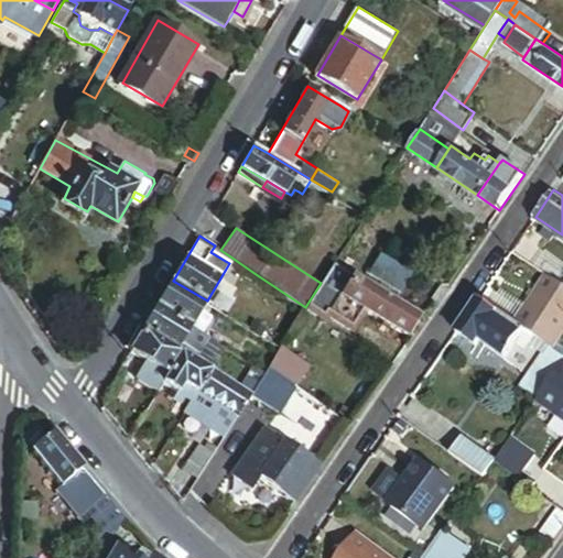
[(215,245),(210,252),(227,262),(230,256),(220,250),(215,245)]
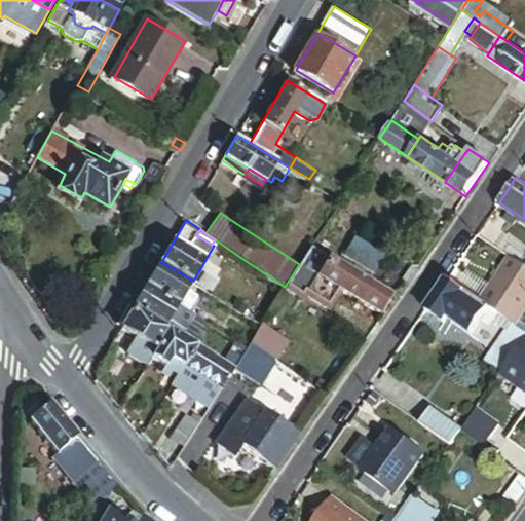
[(344,252),(369,268),(379,253),(353,236),(344,252)]
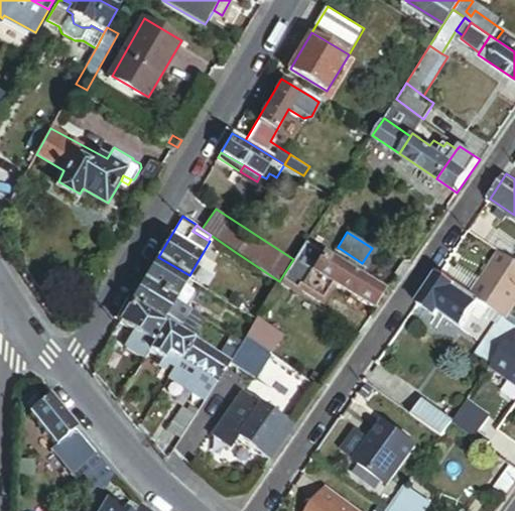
[(384,289),(305,240),(293,259),(279,281),(296,292),(299,286),(323,300),(334,281),(373,306),(384,289)]
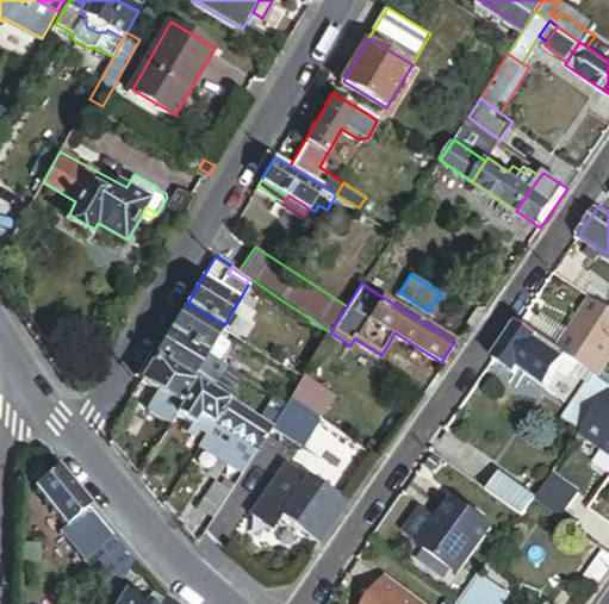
[(608,304),(592,293),(555,346),(579,362),(592,372),(594,372),(608,349),(608,304)]
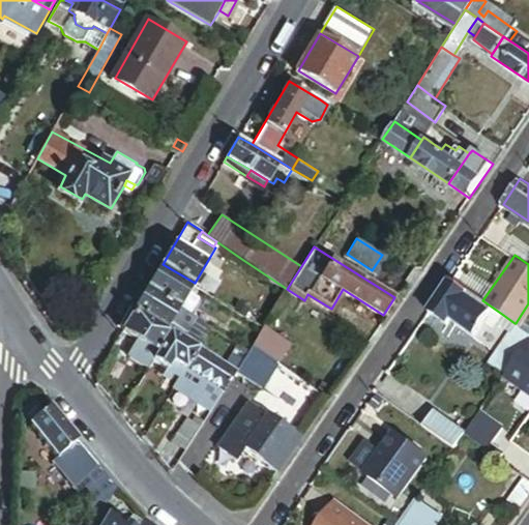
[(189,291),(195,283),(163,264),(149,287),(181,305),(189,291)]
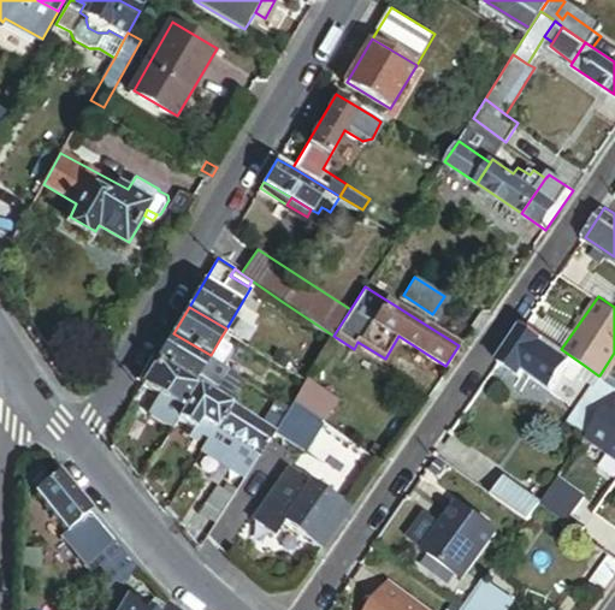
[(585,366),(561,349),(525,324),(500,360),(522,375),(526,369),(553,389),(569,365),(580,373),(585,366)]
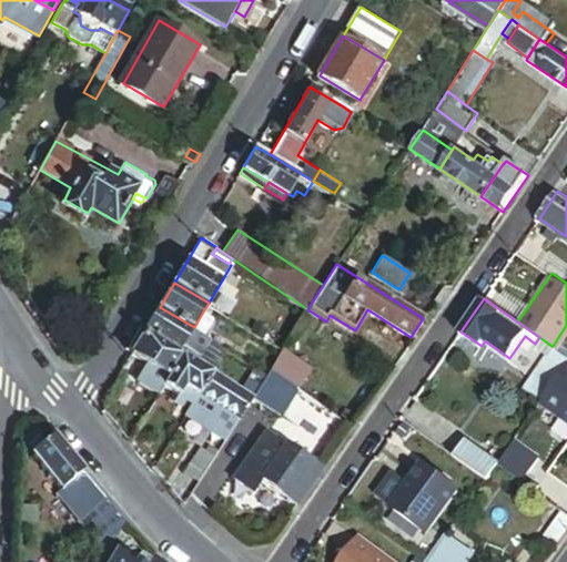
[(194,327),(160,307),(145,331),(179,351),(194,327)]
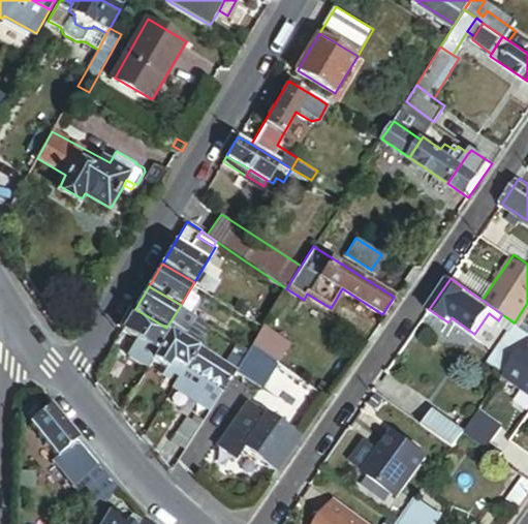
[(198,296),(189,290),(181,305),(189,310),(198,296)]
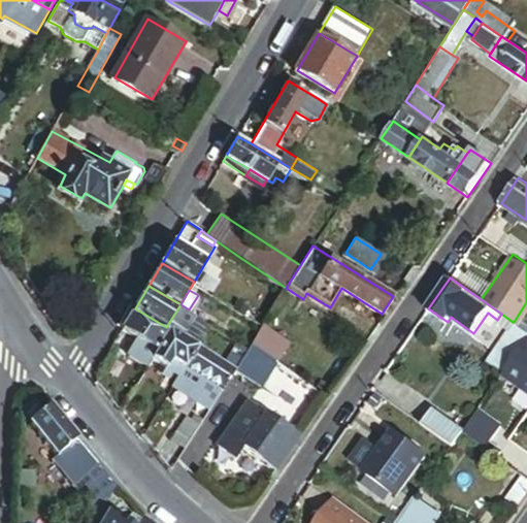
[(182,336),(195,314),(189,309),(180,304),(166,327),(170,330),(182,336)]
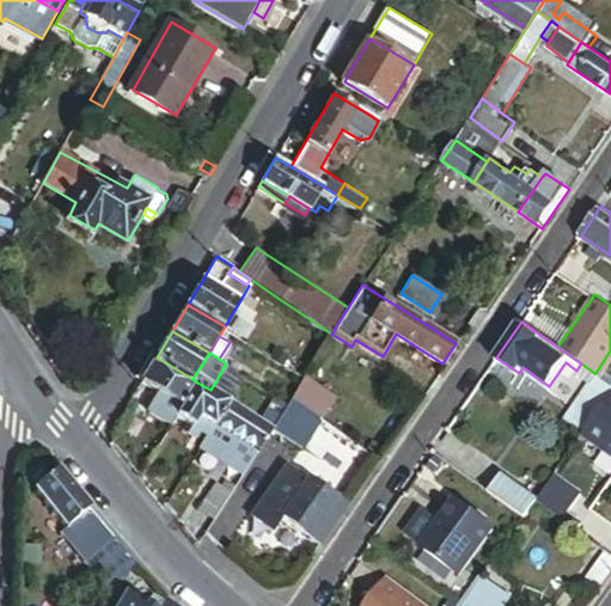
[(193,379),(157,357),(142,380),(184,405),(197,383),(193,379)]
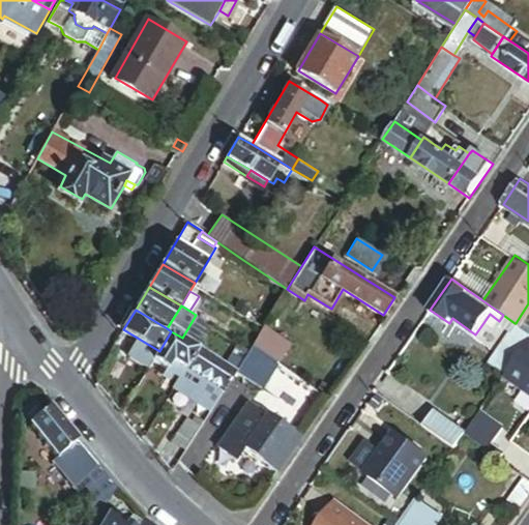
[(515,323),(503,315),(499,321),(510,329),(515,323)]
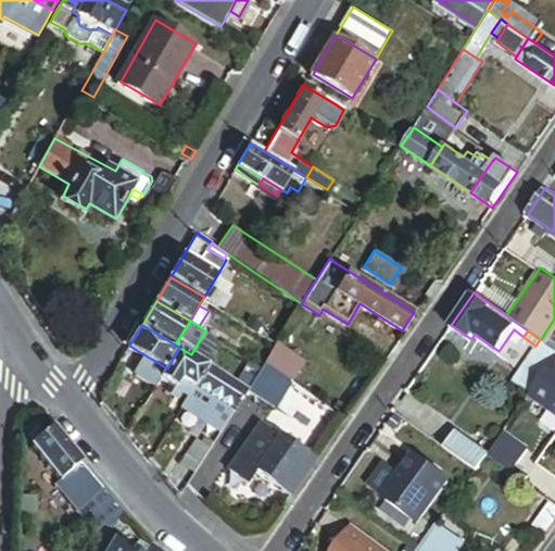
[(554,350),(554,348),(541,339),(540,339),(535,346),(514,377),(528,387),(554,350)]
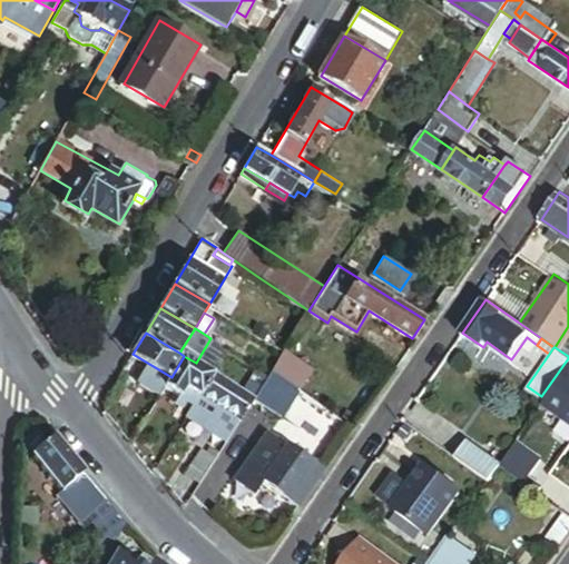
[(300,387),(301,388),(313,369),(285,348),(272,367),(300,387)]
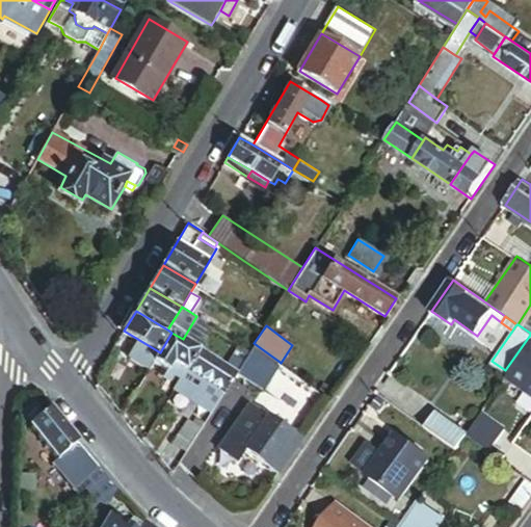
[(174,361),(187,369),(200,349),(183,339),(171,333),(160,352),(155,360),(169,368),(174,361)]
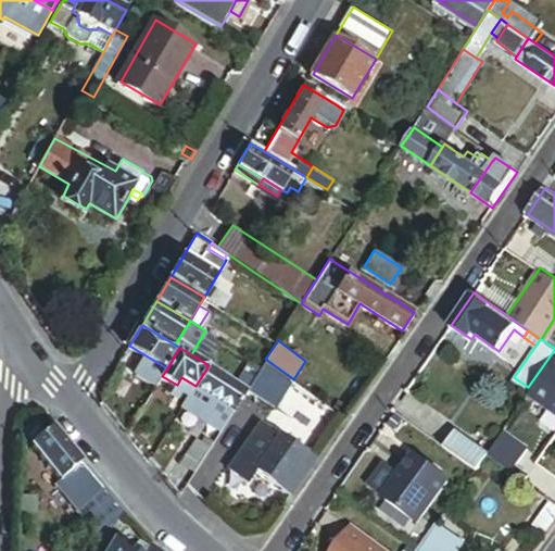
[(554,350),(528,387),(527,389),(554,408),(554,350)]
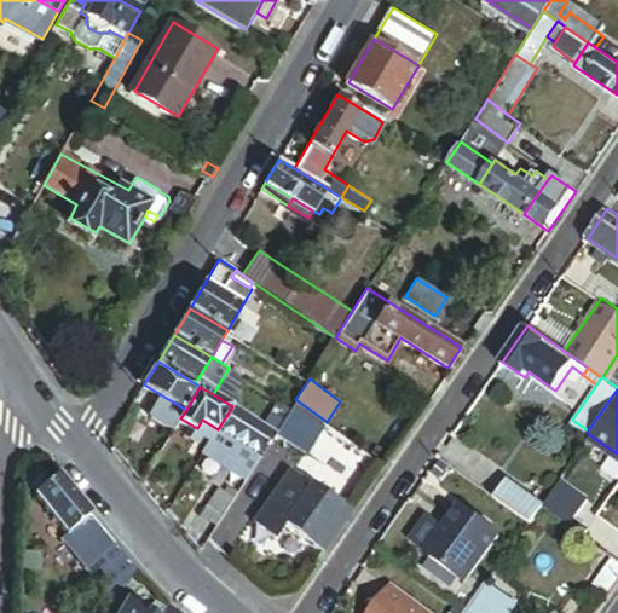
[(325,421),(295,399),(276,431),(306,450),(325,421)]
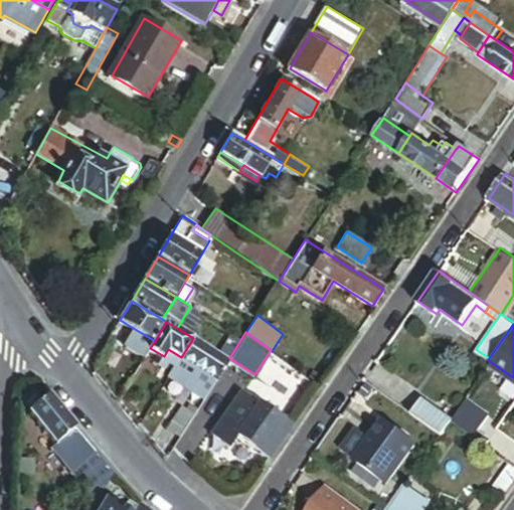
[(181,357),(216,379),(228,359),(193,338),(181,357)]
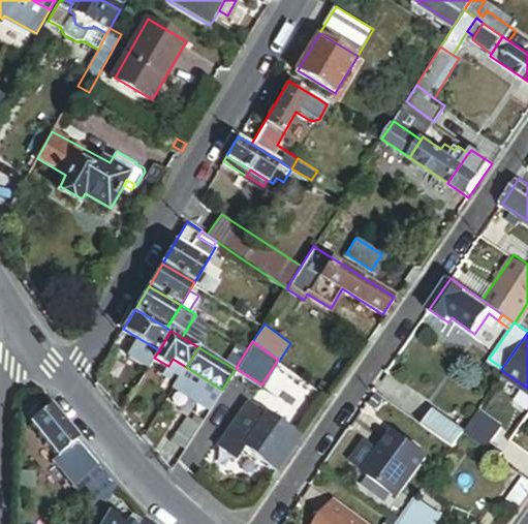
[(121,391),(131,397),(152,362),(142,356),(121,391)]
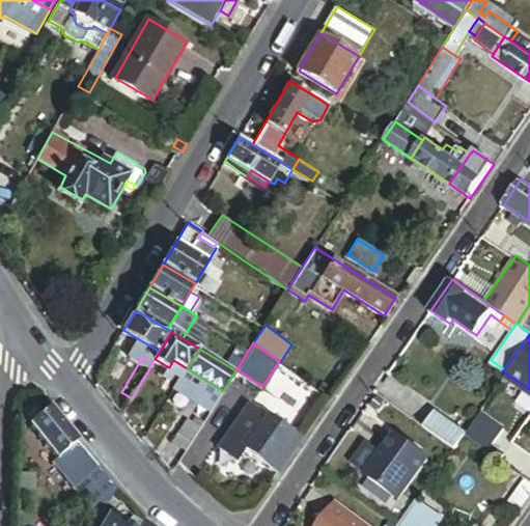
[(183,376),(187,368),(173,360),(169,367),(183,376)]
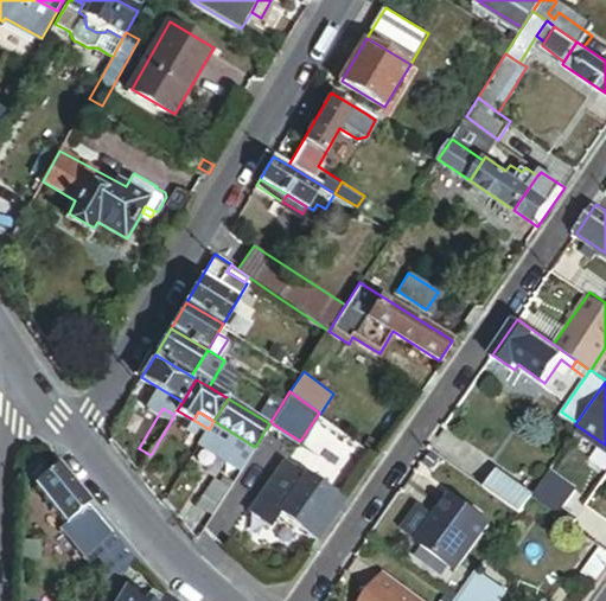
[(318,537),(345,499),(286,459),(252,509),(273,523),(281,511),(318,537)]
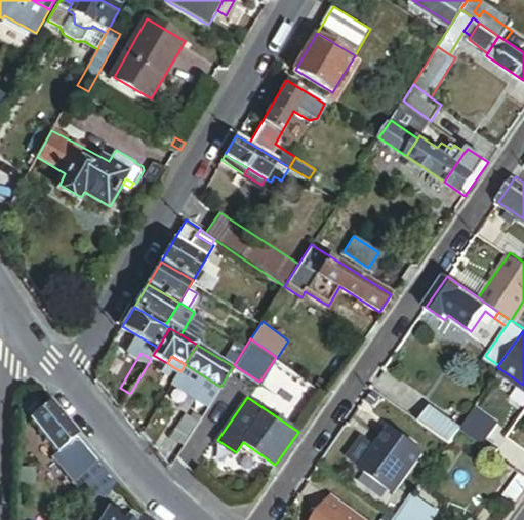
[(78,433),(50,401),(31,416),(58,449),(64,445),(78,433)]
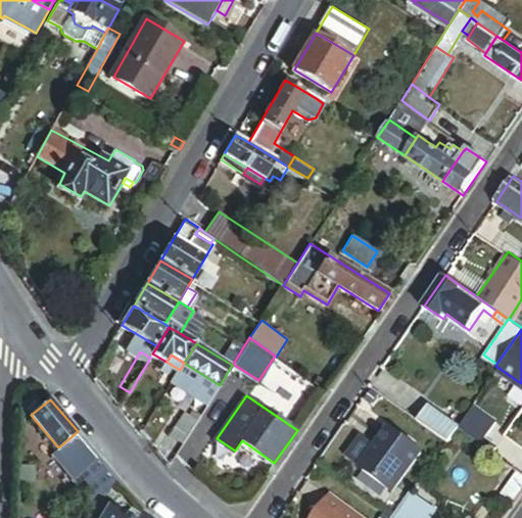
[(456,423),(456,422),(425,401),(414,416),(444,438),(456,423)]
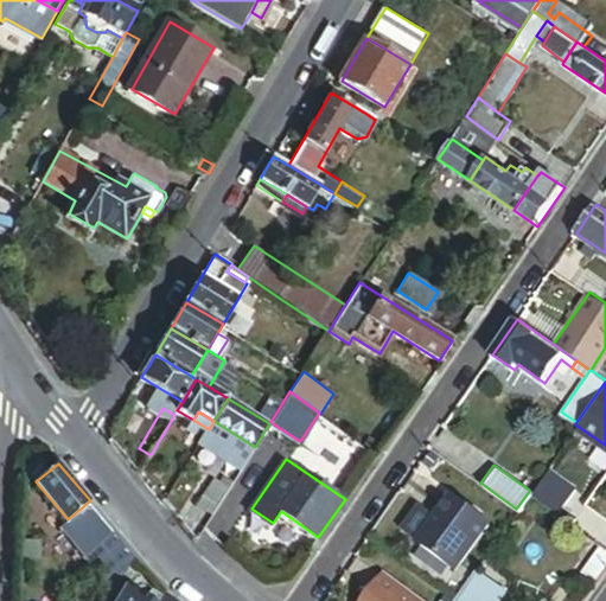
[(225,473),(221,480),(230,486),(235,479),(225,473)]
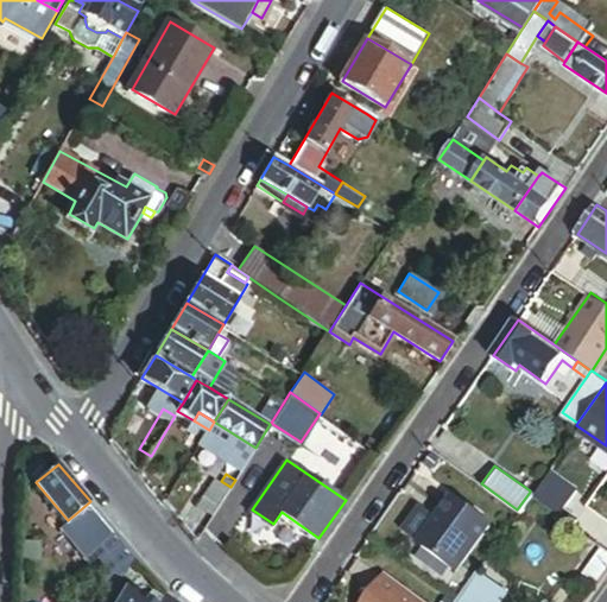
[(530,490),(530,492),(550,506),(562,489),(542,475),(530,490)]
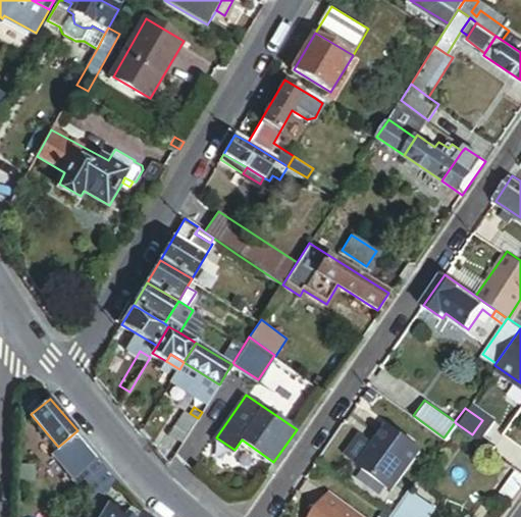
[(170,432),(184,441),(198,418),(190,413),(185,410),(170,432)]
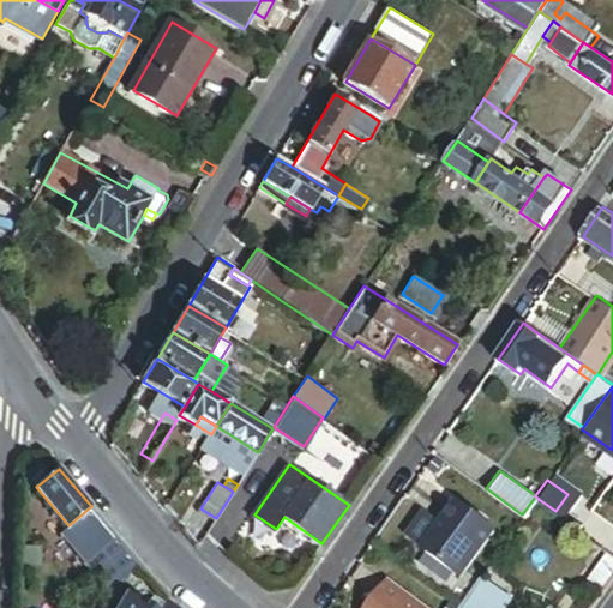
[(457,499),(425,543),(464,573),(497,528),(457,499)]
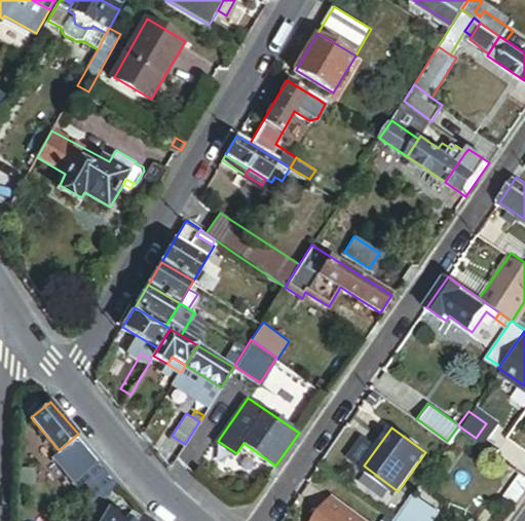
[(78,434),(64,446),(84,471),(74,480),(92,503),(83,510),(91,520),(94,520),(103,505),(117,480),(78,434)]
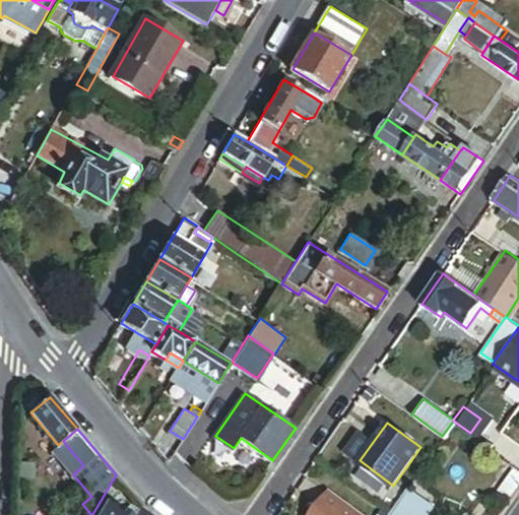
[(516,500),(518,496),(518,466),(511,461),(495,485),(516,500)]
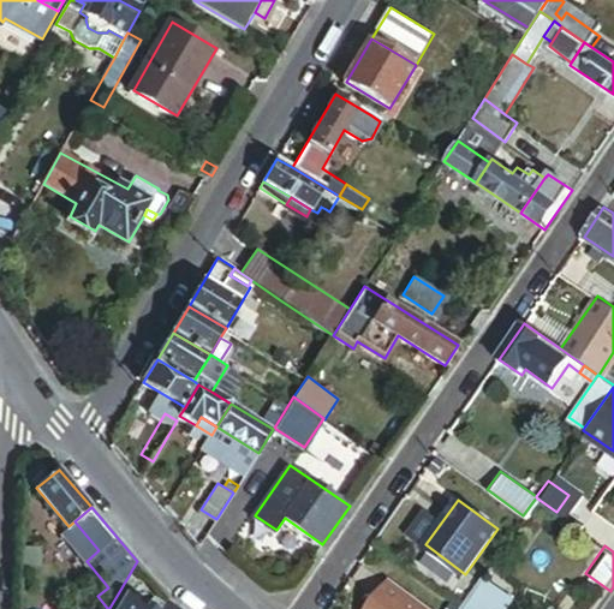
[(502,608),(512,596),(482,574),(457,608),(502,608)]
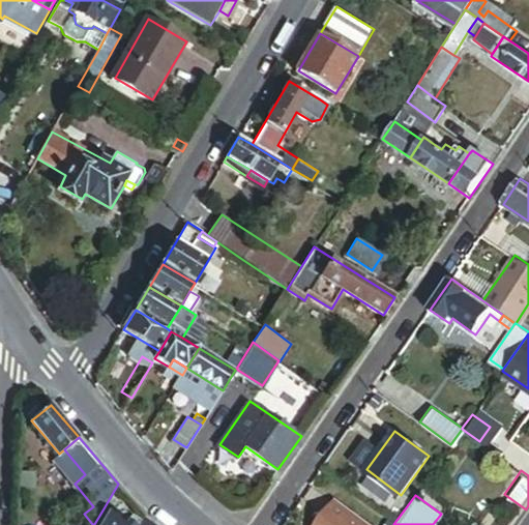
[(316,524),(373,524),(334,498),(316,524)]
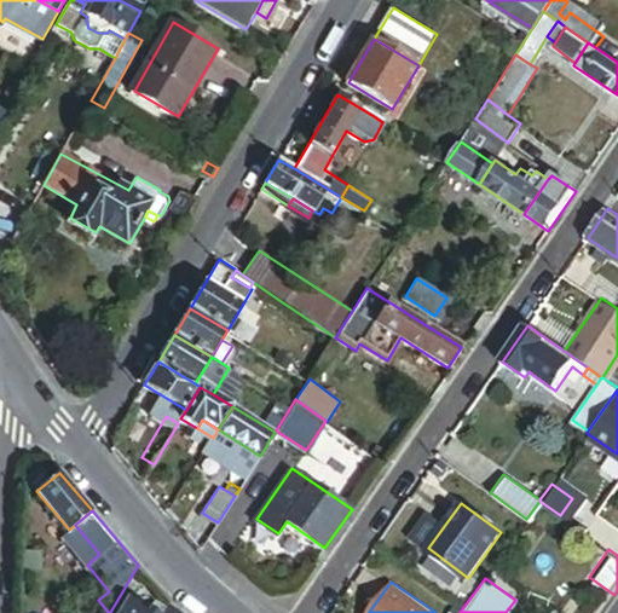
[(161,612),(151,612),(121,594),(110,612),(184,612),(171,600),(161,612)]
